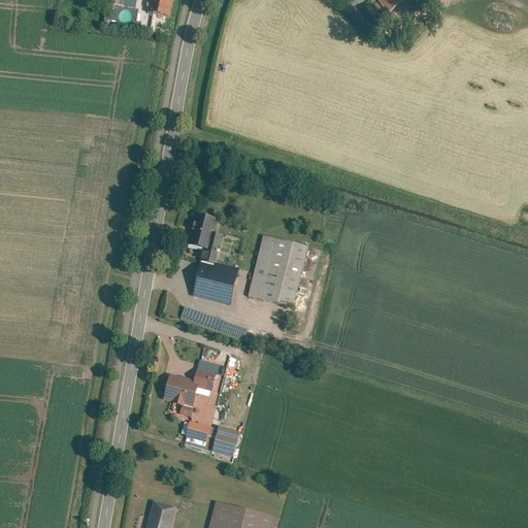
[(144,0),(127,0),(127,7),(143,9),(144,0)]
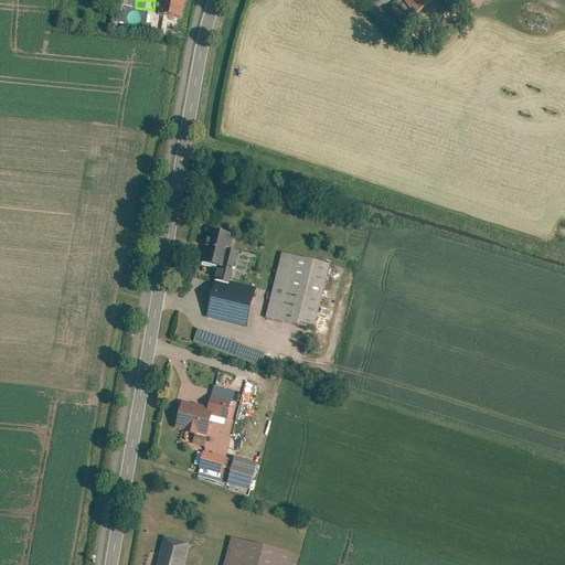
[(187,0),(162,0),(159,14),(183,19),(187,0)]
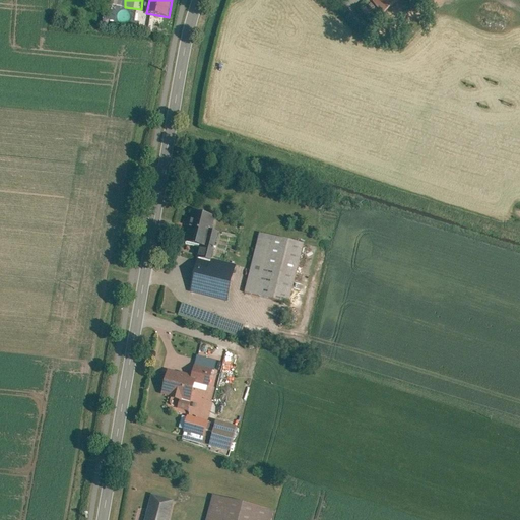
[(370,0),(382,15),(401,0),(370,0)]
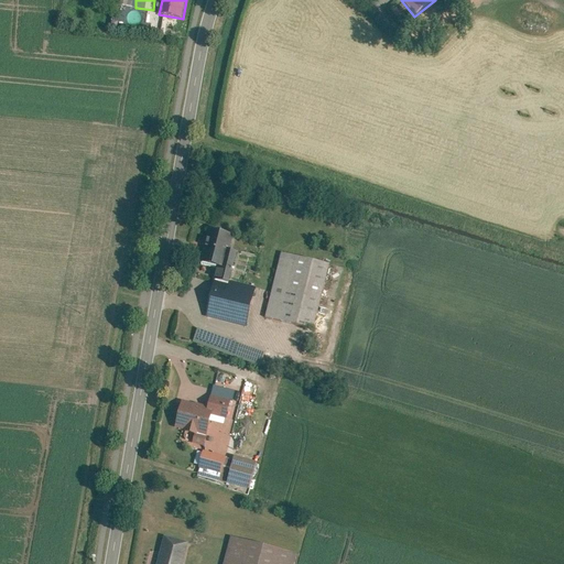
[(226,235),(205,229),(196,262),(215,267),(213,278),(225,281),(231,252),(221,250),(226,235)]
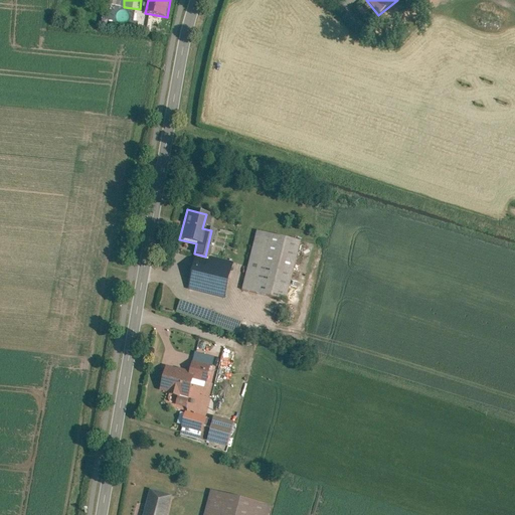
[(297,241),(253,231),(239,290),(284,300),(297,241)]
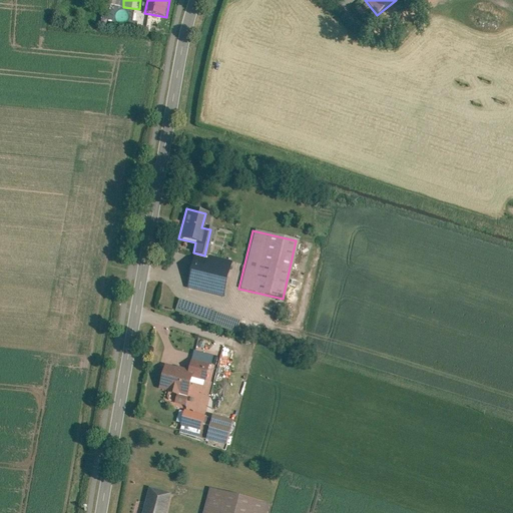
[(220,296),(228,262),(204,255),(193,252),(184,287),(220,296)]
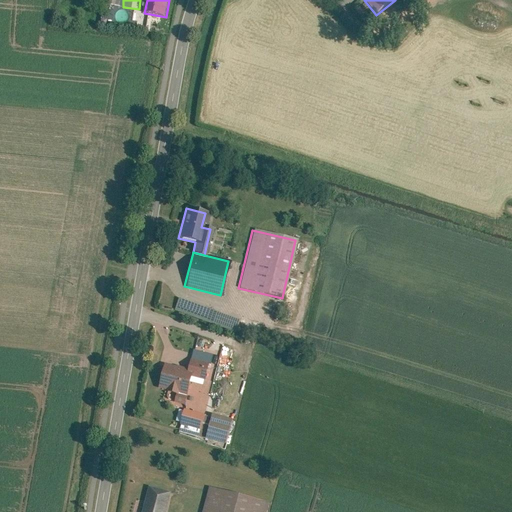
[(182,299),(177,311),(238,331),(242,319),(182,299)]
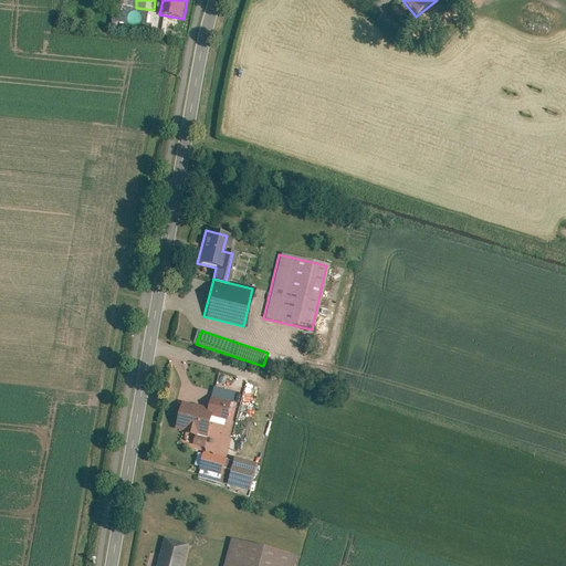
[(205,407),(182,400),(175,427),(182,429),(181,432),(195,436),(196,432),(203,435),(209,413),(222,417),(227,401),(208,396),(205,407)]
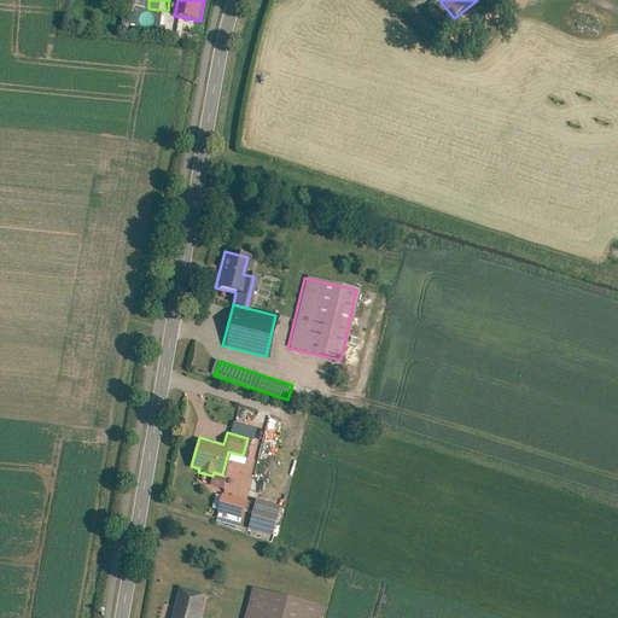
[(237,496),(211,489),(207,506),(232,513),(237,496)]
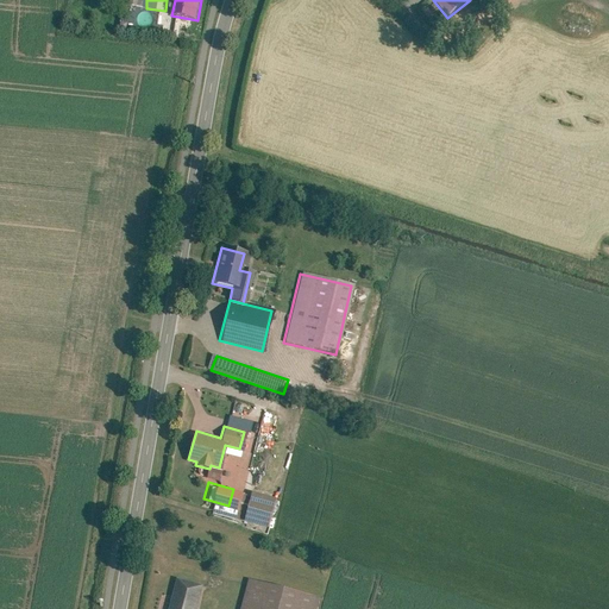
[(312,608),(315,598),(244,579),(234,608),(312,608)]
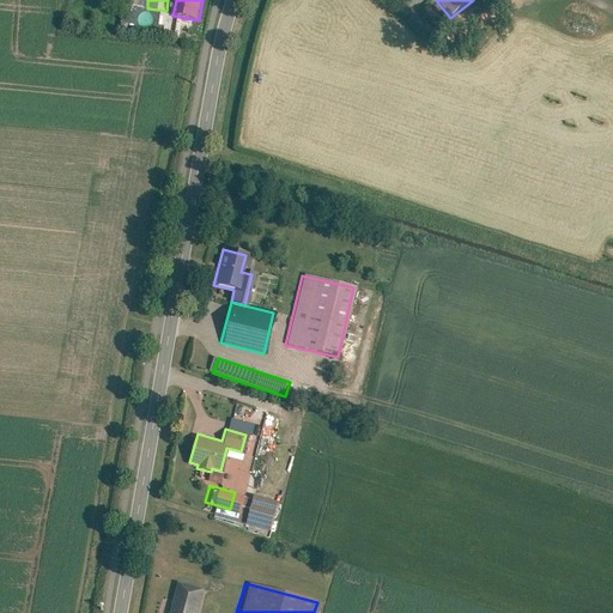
[(198,612),(204,592),(177,584),(170,612),(198,612)]
